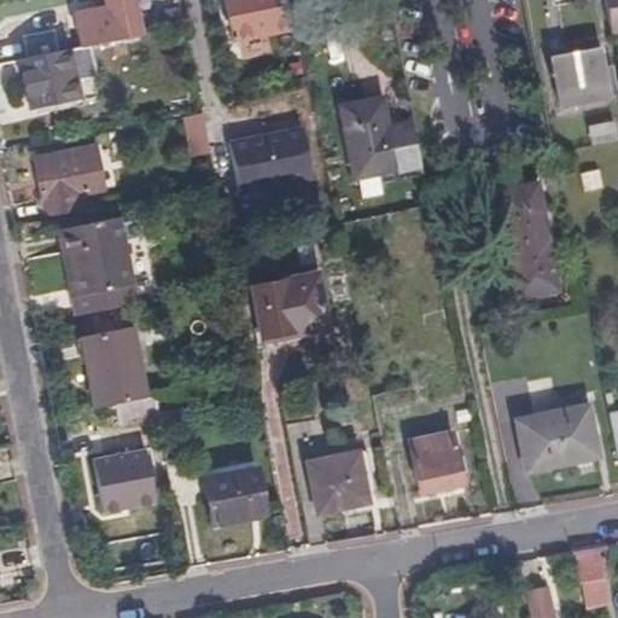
[(77,52),(138,40),(129,0),(101,0),(105,12),(95,13),(71,18),(77,52)]
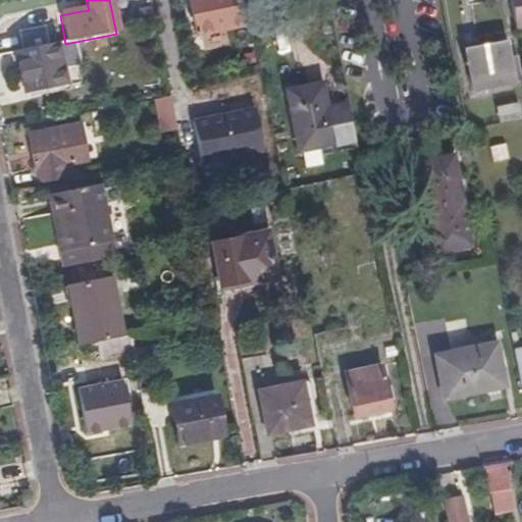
[(89,10),(86,0),(77,0),(81,11),(89,10)]
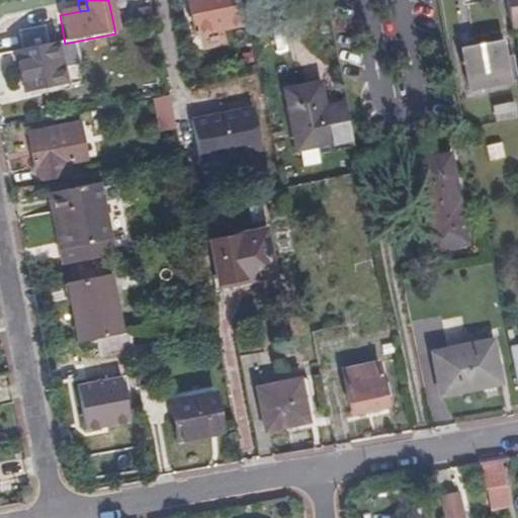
[(197,39),(246,28),(239,0),(204,0),(189,4),(197,39)]
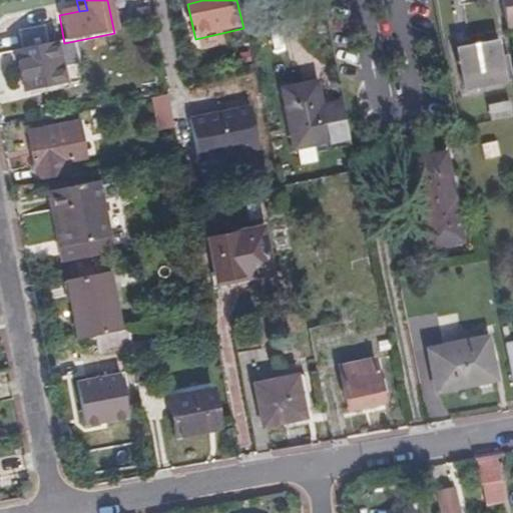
[(512,0),(497,0),(504,33),(512,31),(512,0)]
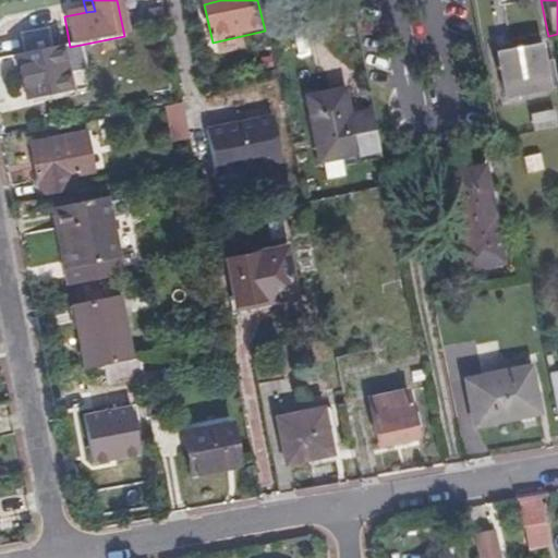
[(35,40),(37,52),(57,49),(55,37),(35,40)]
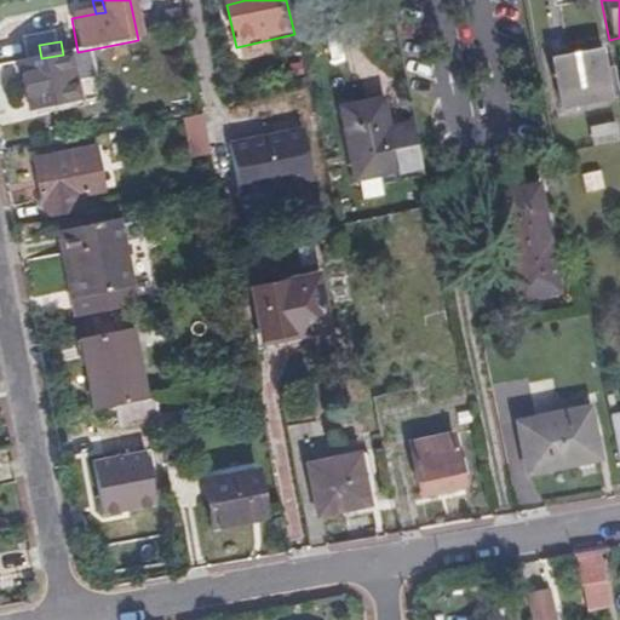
[(616,97),(606,42),(551,53),(561,108),(616,97)]
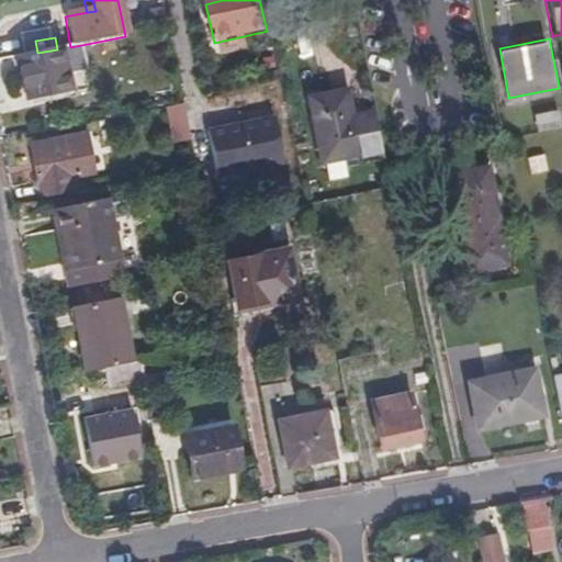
[(37,53),(15,56),(24,102),(68,94),(59,48),(57,49),(37,53)]
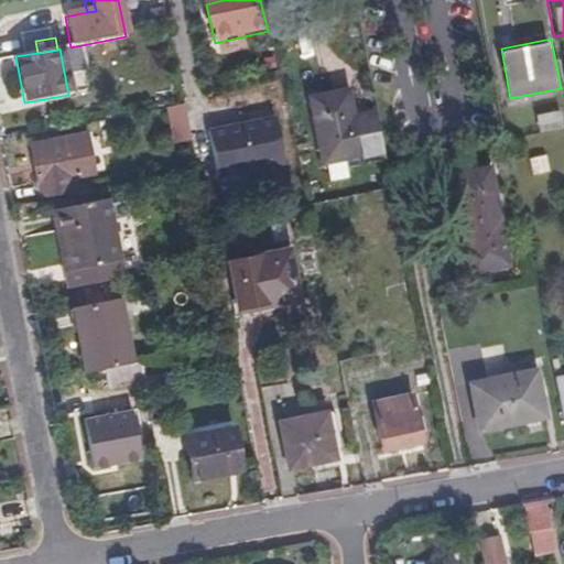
[(361,164),(383,160),(372,115),(351,119),(345,93),(307,99),(322,166),(327,164),(332,182),(349,177),(345,160),(359,156),(361,164)]
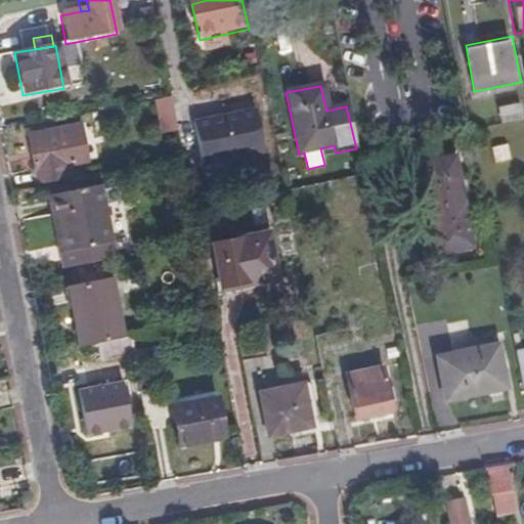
[(160,133),(175,131),(170,97),(154,99),(160,133)]
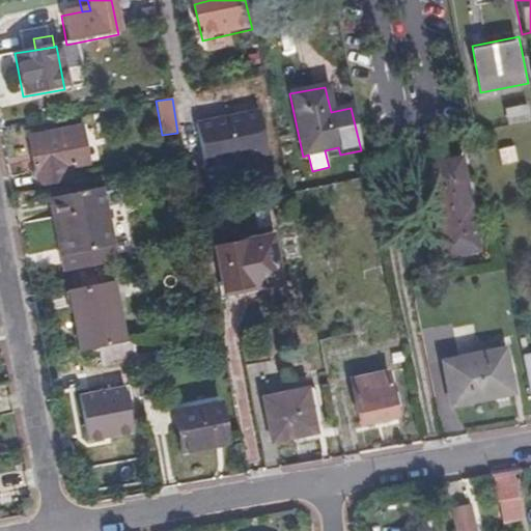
[(530,120),(530,113),(529,105),(506,109),(508,124),(530,120)]
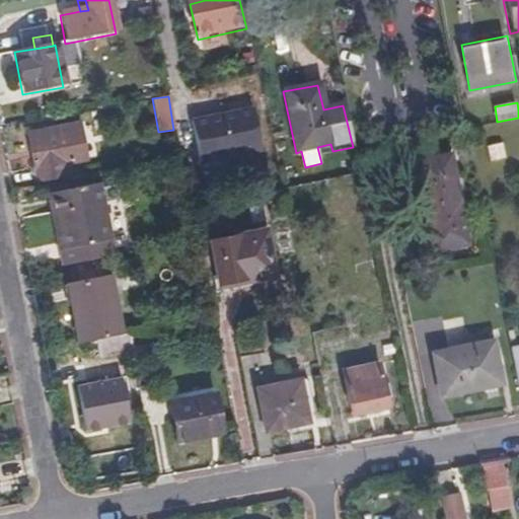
[(207,118),(190,122),(199,163),(260,151),(250,108),(217,116),(217,118),(208,120),(207,118)]
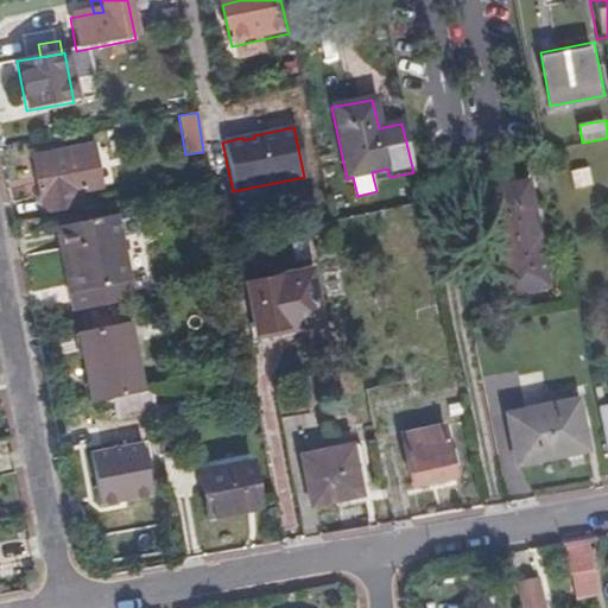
[(69,154),(93,150),(92,145),(68,150),(69,154)]
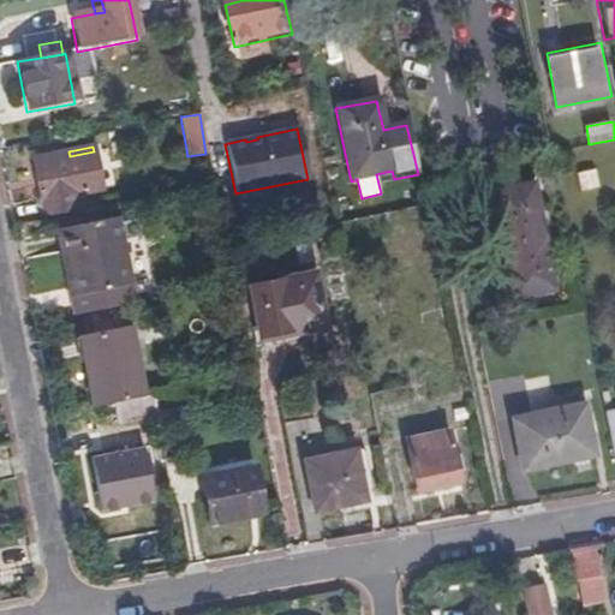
[(40,216),(79,209),(77,193),(100,190),(94,151),(70,156),(69,151),(29,159),(40,216)]
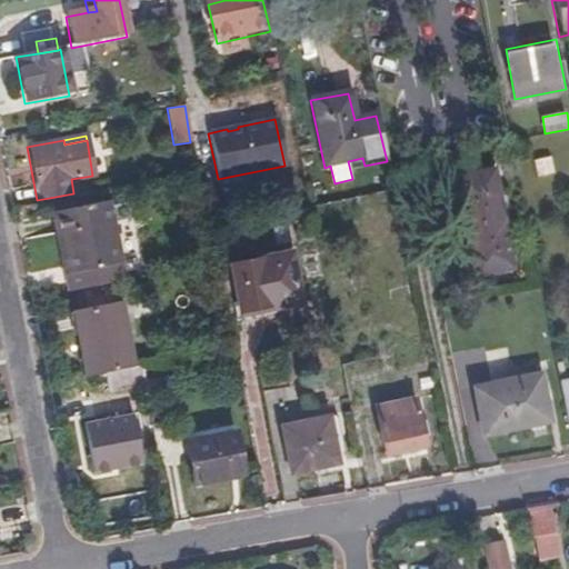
[(555,173),(551,157),(535,161),(538,178),(555,173)]
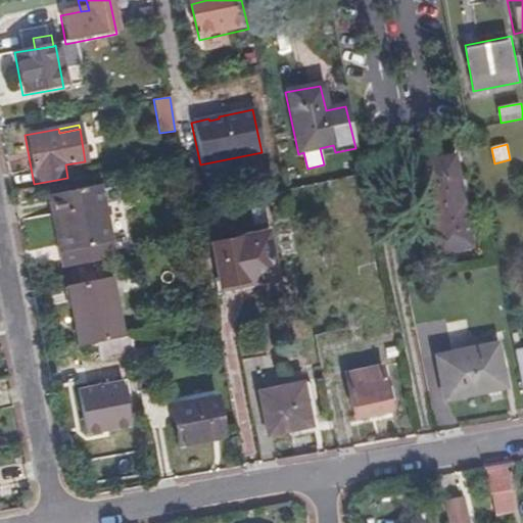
[(436,257),(472,250),(454,158),(418,165),(436,257)]
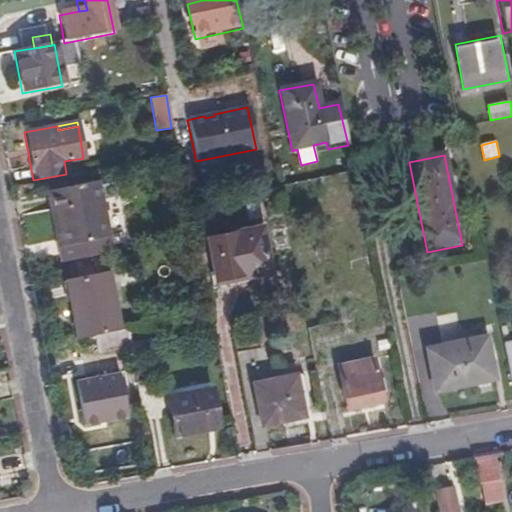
[(57,212),(64,246),(107,237),(97,182),(48,191),(52,212),(57,212)]
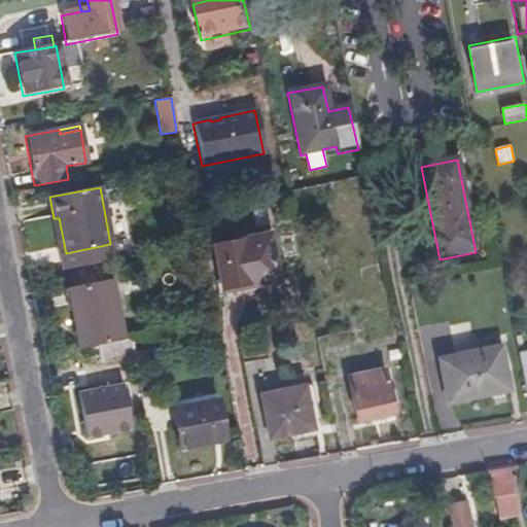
[(61,254),(66,253),(59,218),(54,218),(61,254)]
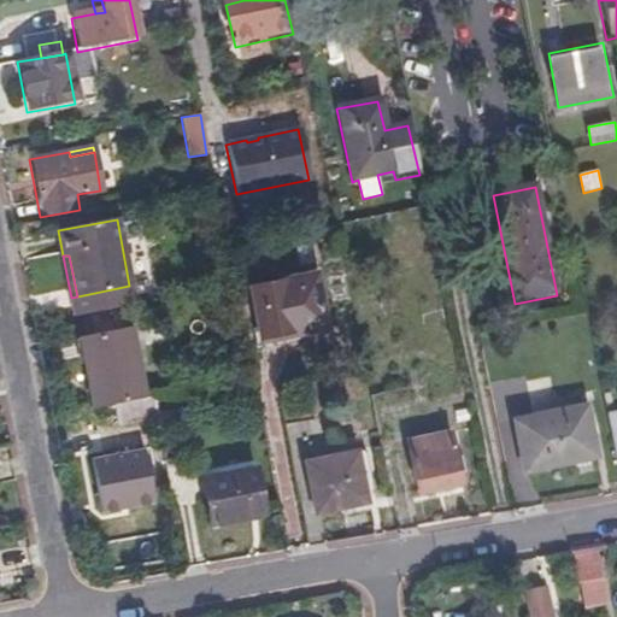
[(328,323),(319,277),(253,291),(260,328),(301,321),(303,327),(328,323)]
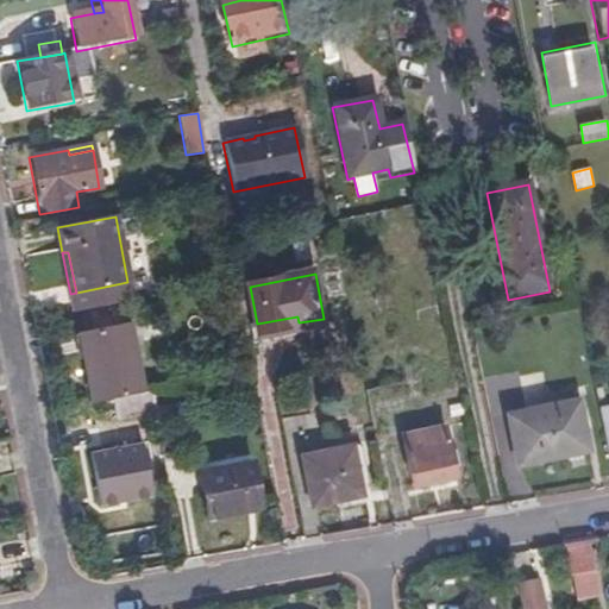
[(93,333),(127,326),(124,308),(88,314),(93,333)]
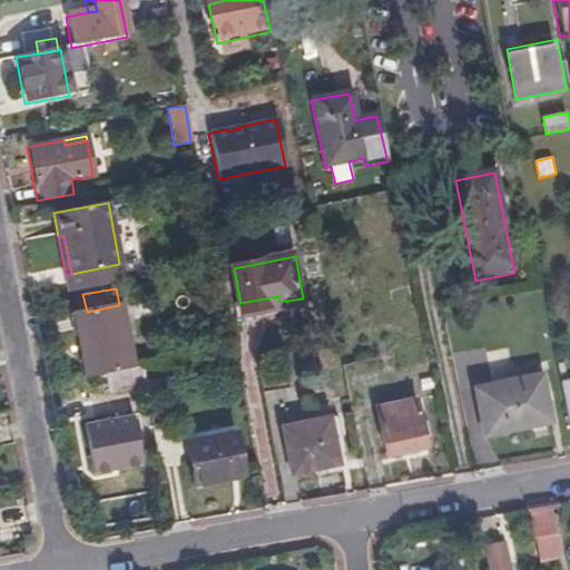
[(134,323),(154,318),(149,301),(129,305),(134,323)]
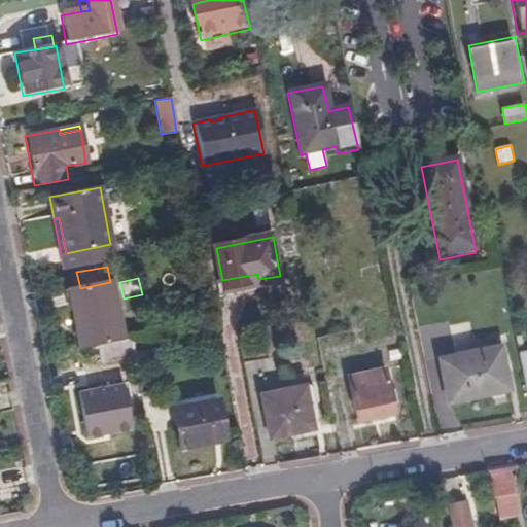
[(123,341),(110,282),(80,288),(68,290),(79,350),(97,346),(123,341)]
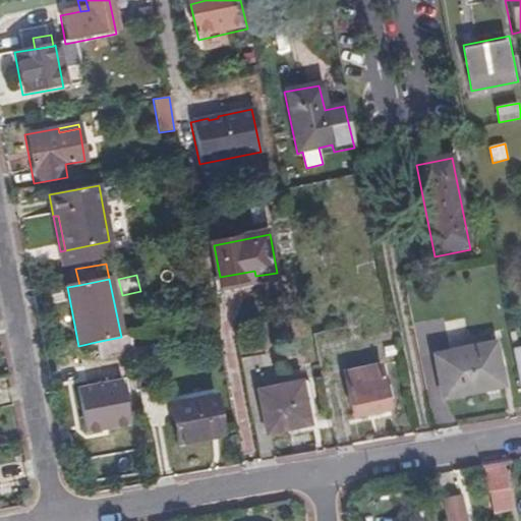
[(100,358),(132,352),(129,336),(121,337),(96,342),(100,358)]
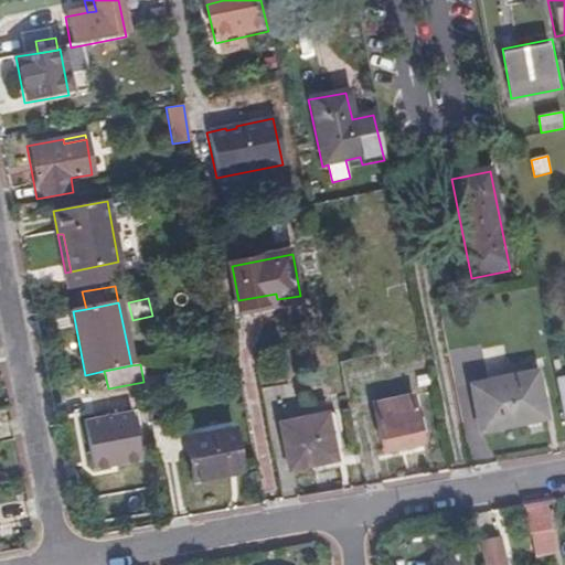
[(564,370),(555,372),(564,414),(564,370)]
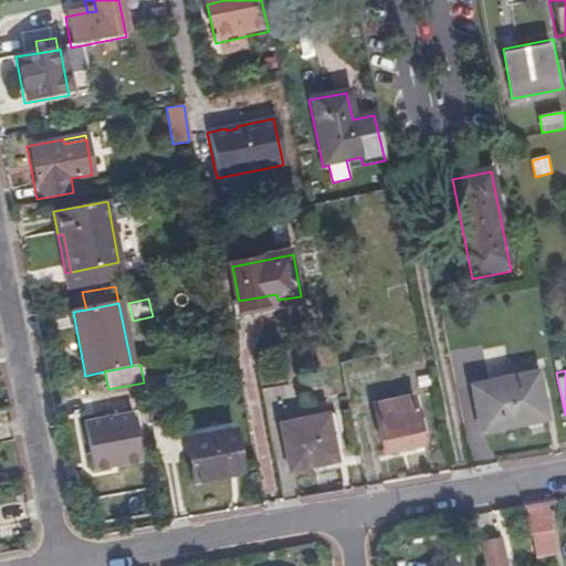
[(429,375),(418,377),(420,388),(431,386),(429,375)]
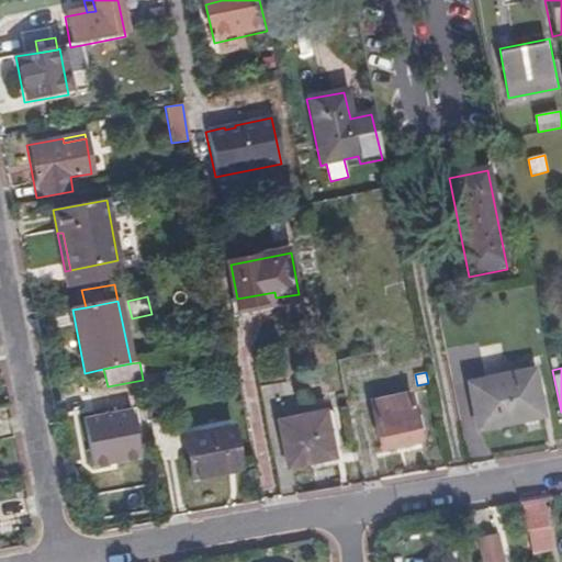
[(478,430),(544,418),(537,372),(469,384),(478,430)]
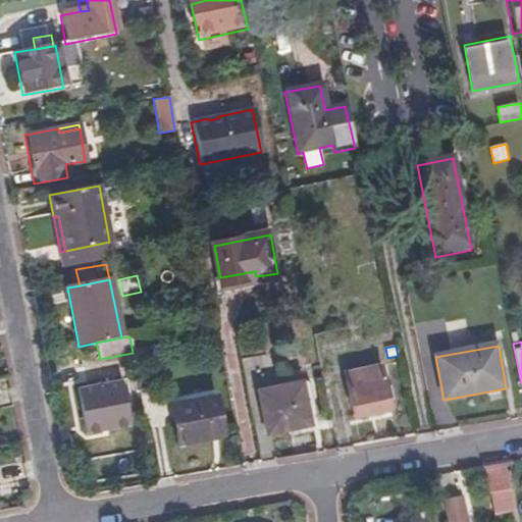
[(352,416),(389,408),(381,365),(344,372),(352,416)]
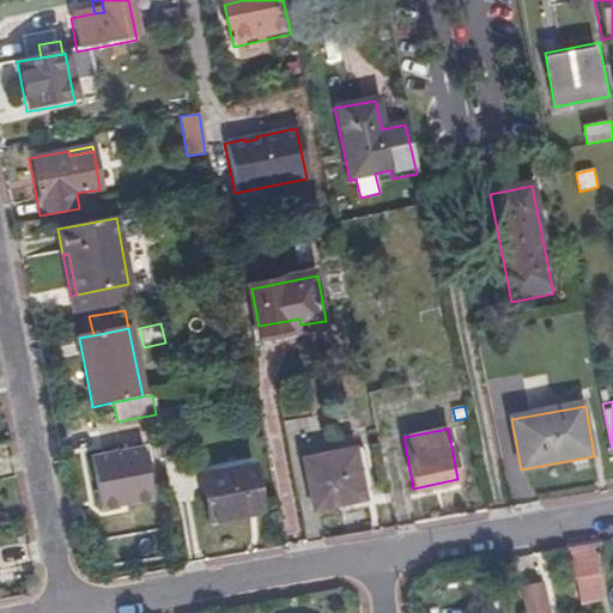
[(313,507),(363,497),(353,444),(303,454),(313,507)]
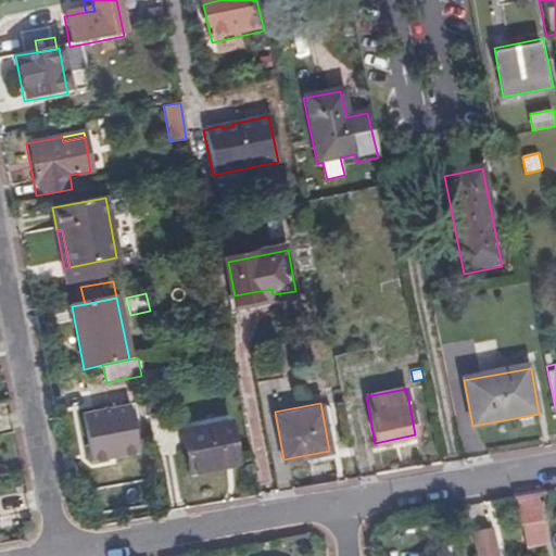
[(139,453),(129,404),(81,414),(91,463),(139,453)]
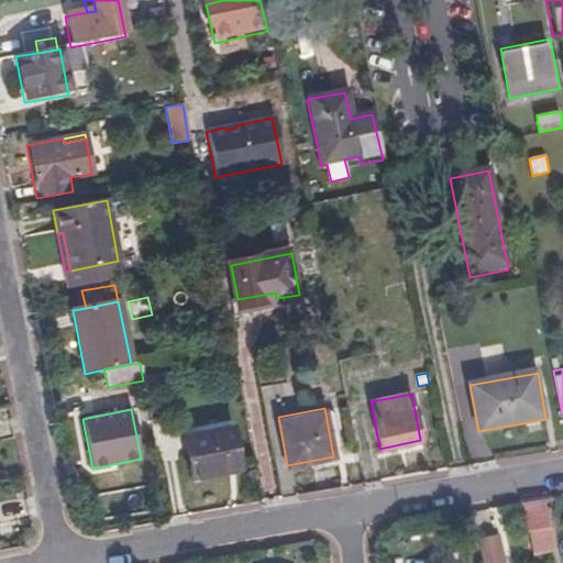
[(194,482),(243,473),(233,429),(186,439),(194,482)]
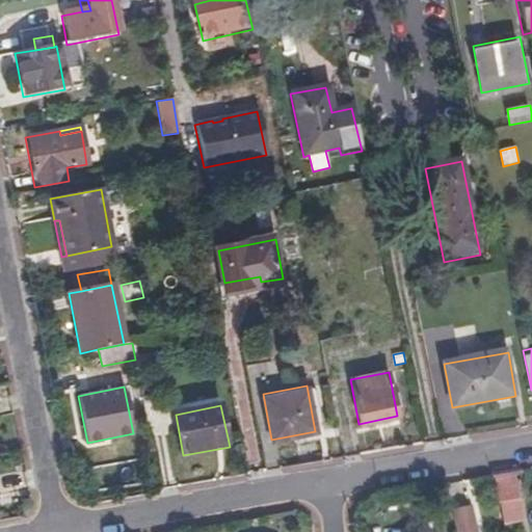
[(514,470),(494,474),(498,499),(499,498),(504,521),(525,517),(521,495),(520,494),(514,470)]
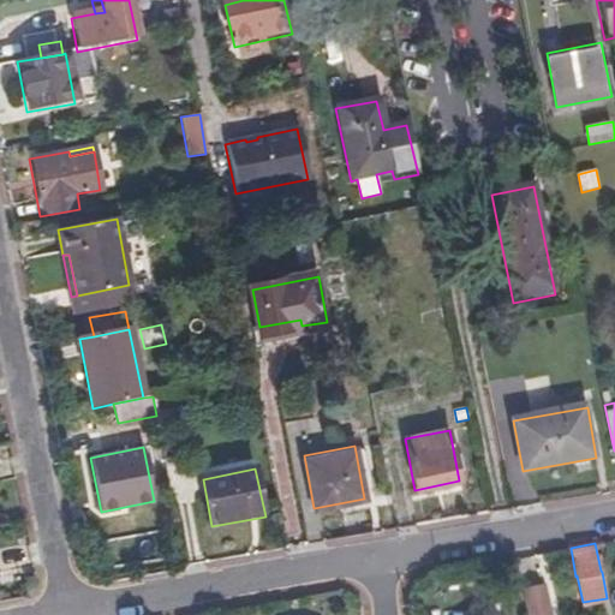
[(544,583),(523,590),(529,614),(551,614),(553,614),(544,583)]
